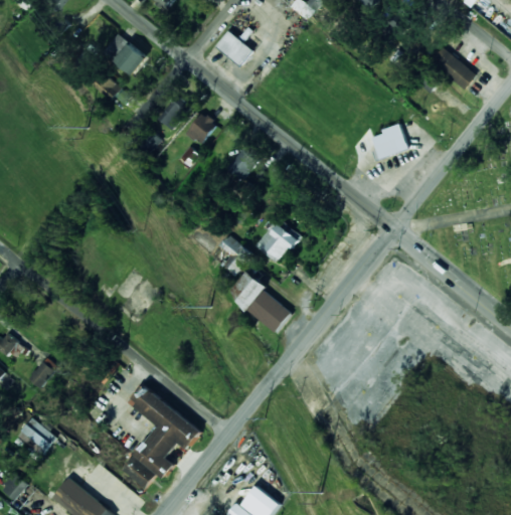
[(60,0),(41,0),(38,4),(51,13),(60,0)]
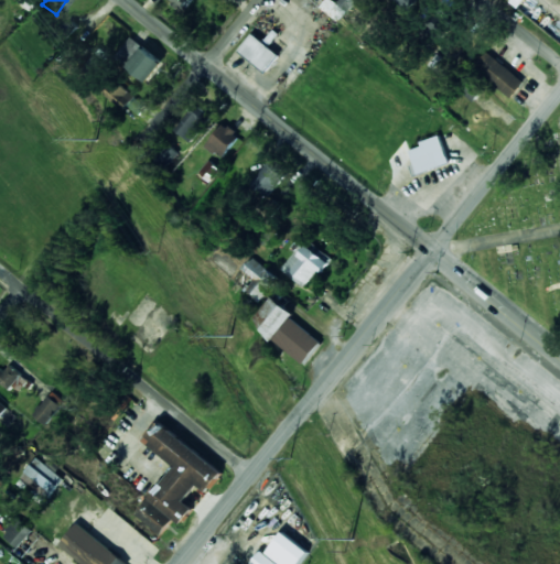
[(185,0),(167,0),(178,9),(185,0)]
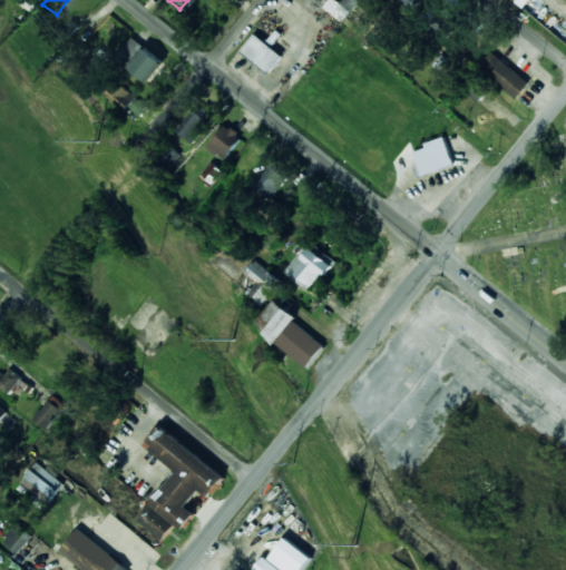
[(339,0),(337,2),(333,0),(325,0),(321,7),(339,22),(357,1),(355,0),(339,0)]
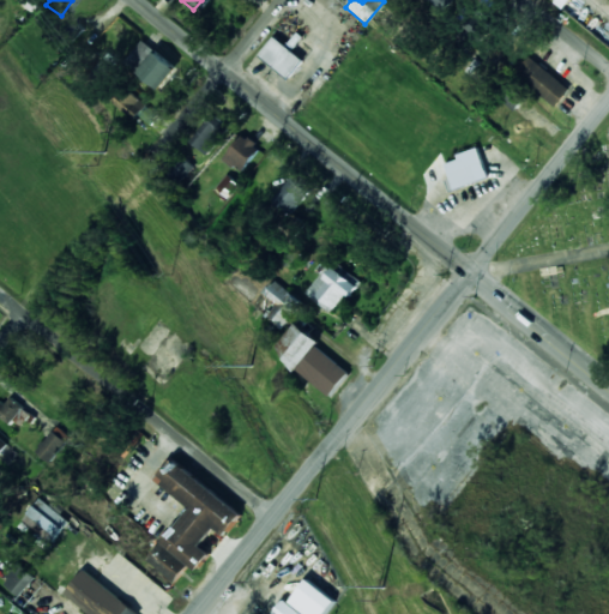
[(424,0),(444,17),(456,5),(450,0),(424,0)]
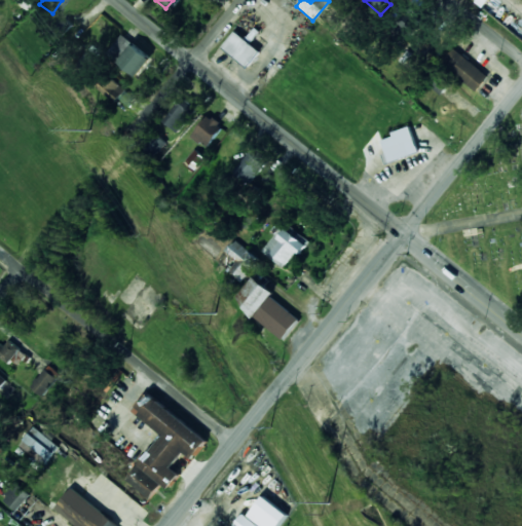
[(50,28),(62,35),(69,24),(58,16),(50,28)]
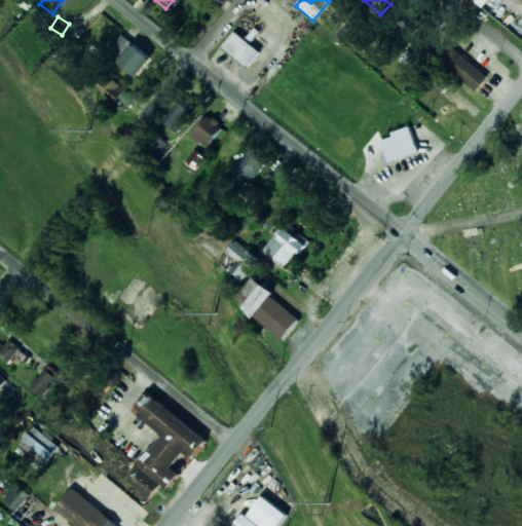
[(219,48),(244,68),(257,51),(232,31),(219,48)]
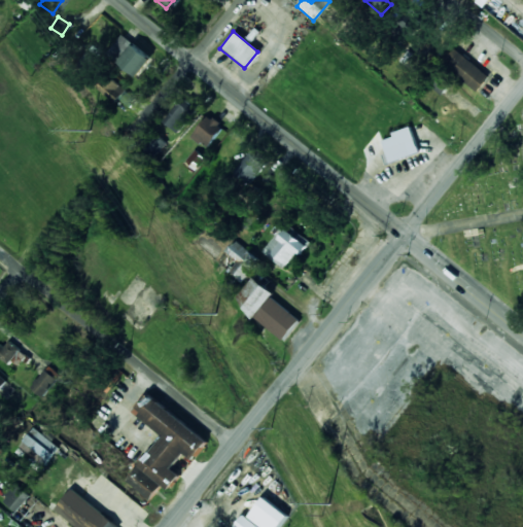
[(131,45),(119,34),(105,50),(117,61),(131,45)]
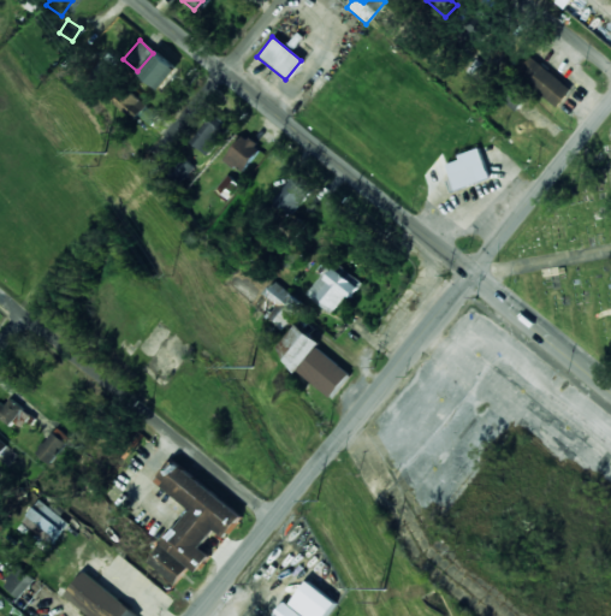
[(137,73),(156,90),(175,70),(154,53),(137,73)]
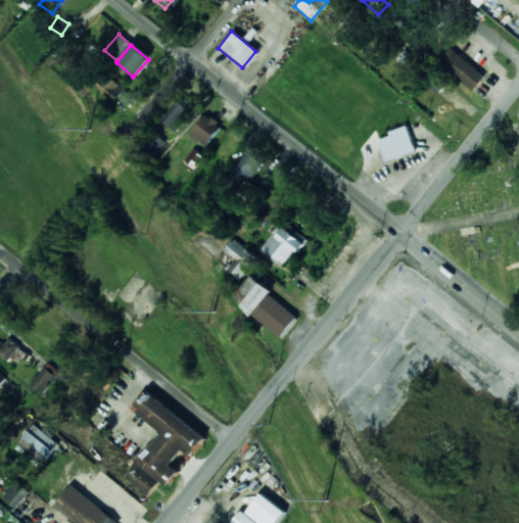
[(482,78),(450,49),(437,63),(470,92),(482,78)]
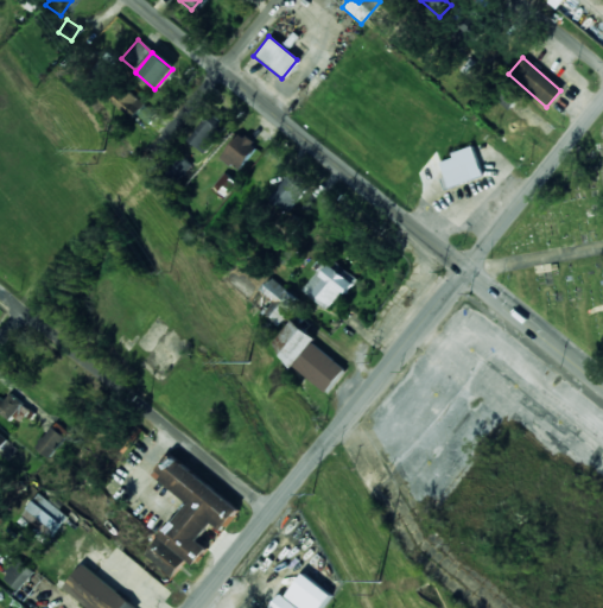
[(144,125),(153,112),(120,88),(110,100),(144,125)]
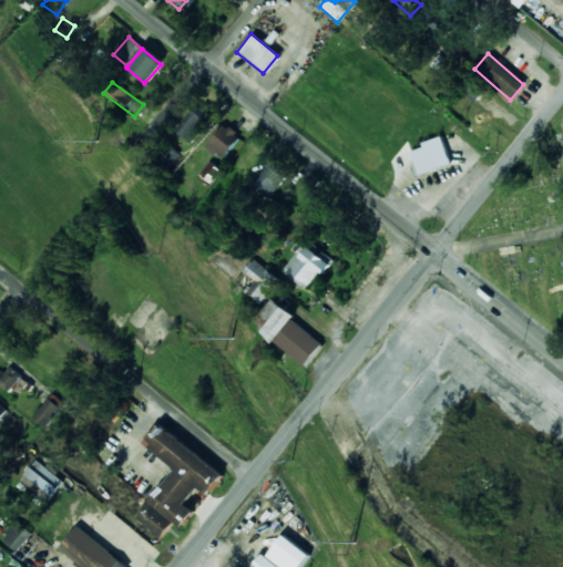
[(211,113),(195,101),(173,131),(187,143),(211,113)]
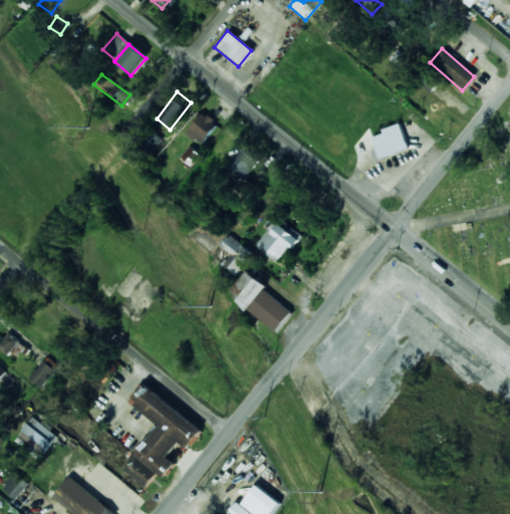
[(184,133),(198,145),(215,124),(201,112),(184,133)]
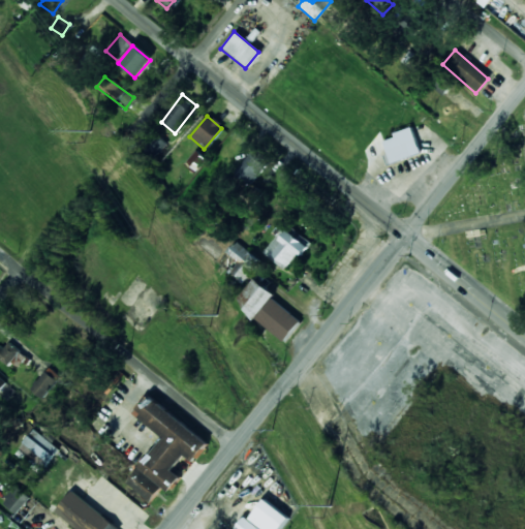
[(387,163),(418,154),(409,127),(390,133),(391,137),(380,142),(387,163)]
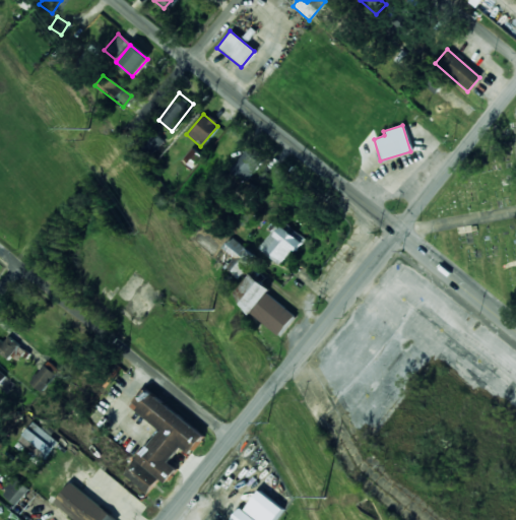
[(138,147),(153,152),(159,135),(144,130),(138,147)]
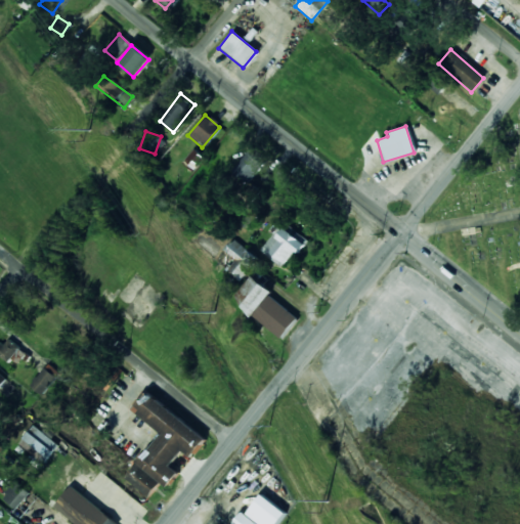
[(190,170),(202,158),(191,148),(180,161),(190,170)]
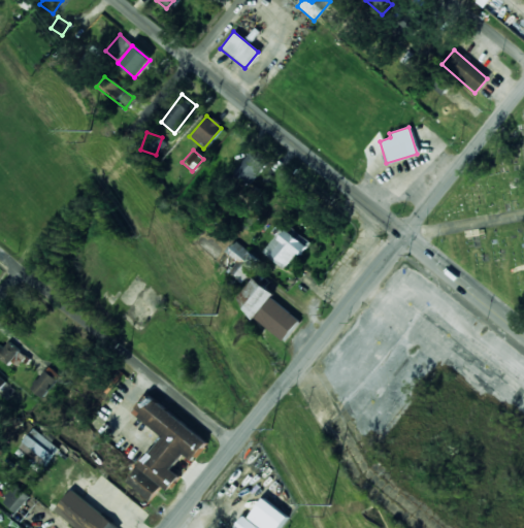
[(263,164),(247,153),(232,172),(249,185),(263,164)]
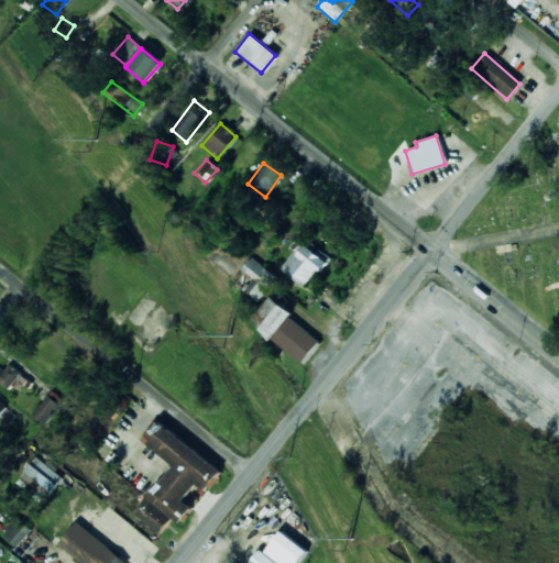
[(300,287),(313,269),(317,274),(327,261),(303,243),(303,241),(296,235),(286,249),(291,252),(277,269),(300,287)]
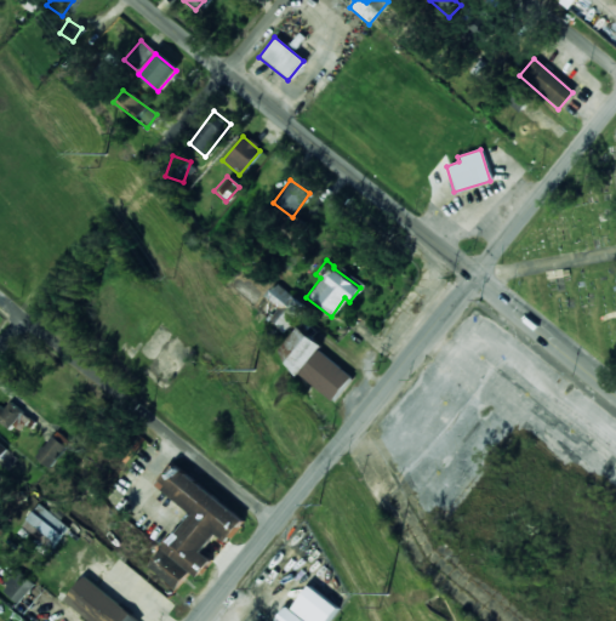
[(266,322),(283,334),(303,306),(275,285),(264,298),(275,307),(266,322)]
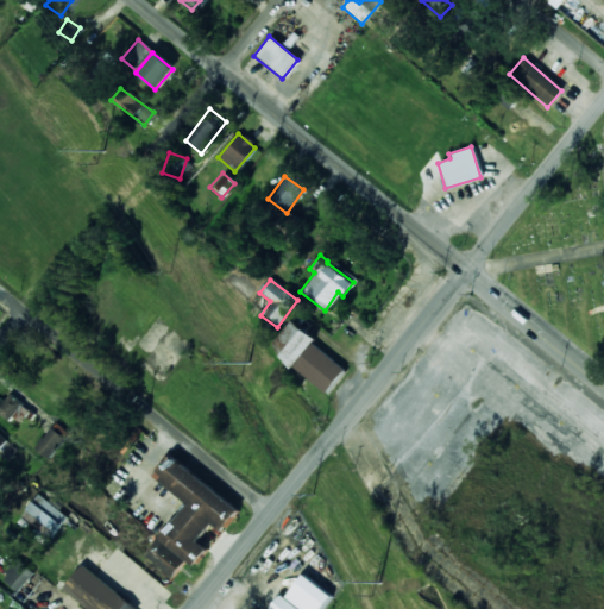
[(343,370),(310,344),(314,339),(290,320),(269,347),(325,393),(343,370)]
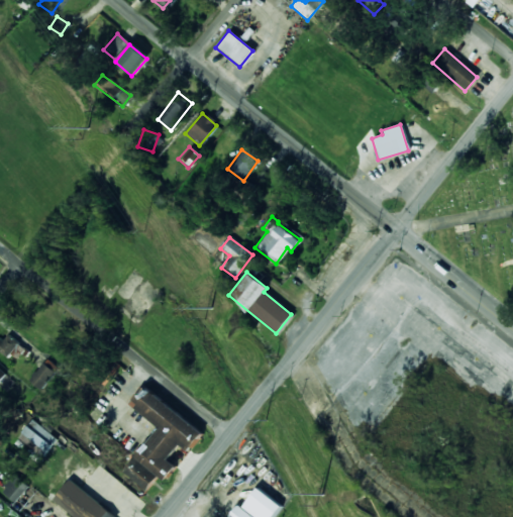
[(0,353),(5,357),(16,342),(3,332),(0,335),(0,353)]
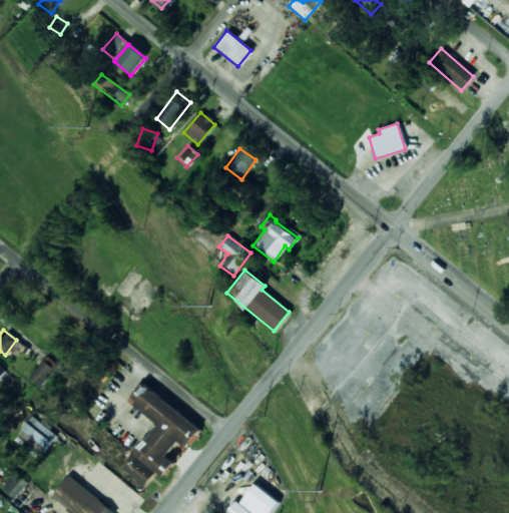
[(37,387),(55,366),(46,357),(27,377),(37,387)]
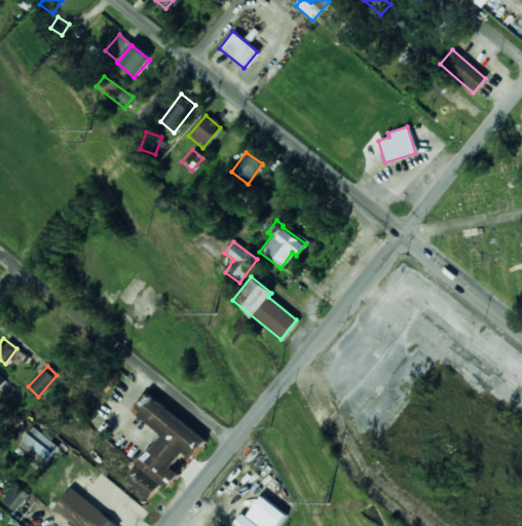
[(206,440),(145,393),(132,411),(160,434),(124,481),(147,499),(159,483),(166,489),(178,474),(170,467),(181,452),(191,459),(206,440)]
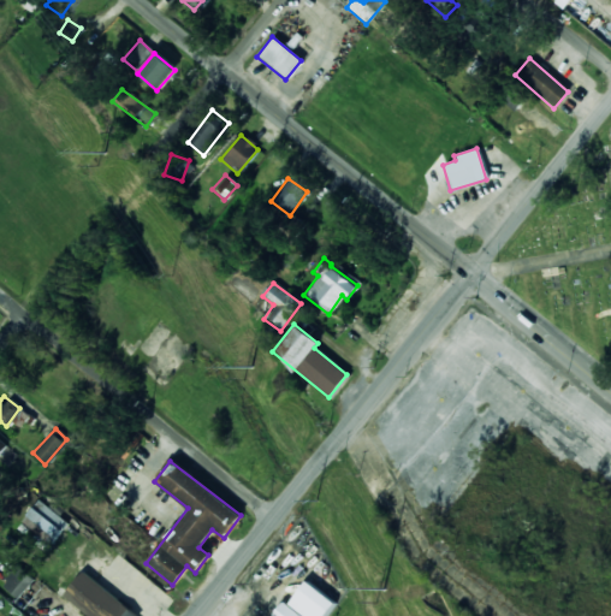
[(18,522),(48,545),(66,523),(36,501),(18,522)]
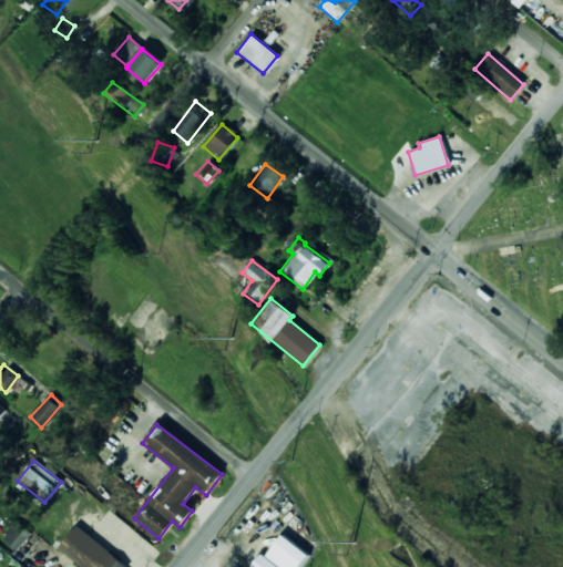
[(0,538),(14,550),(30,533),(14,519),(0,536),(0,538)]
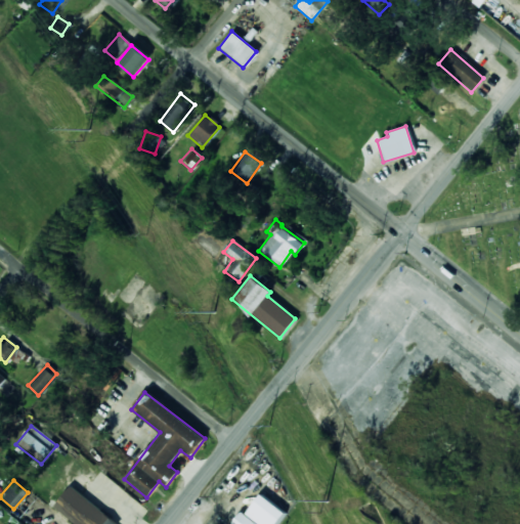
[(116,523),(69,486),(52,507),(73,523),(116,523)]
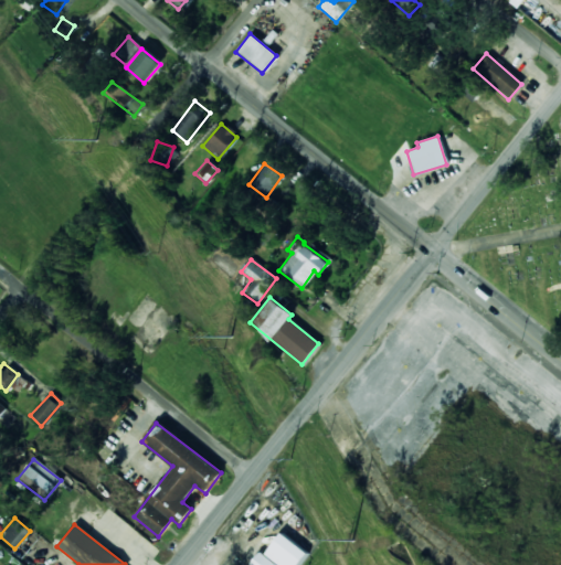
[(297,564),(306,553),(281,533),(264,553),(277,564),(297,564)]
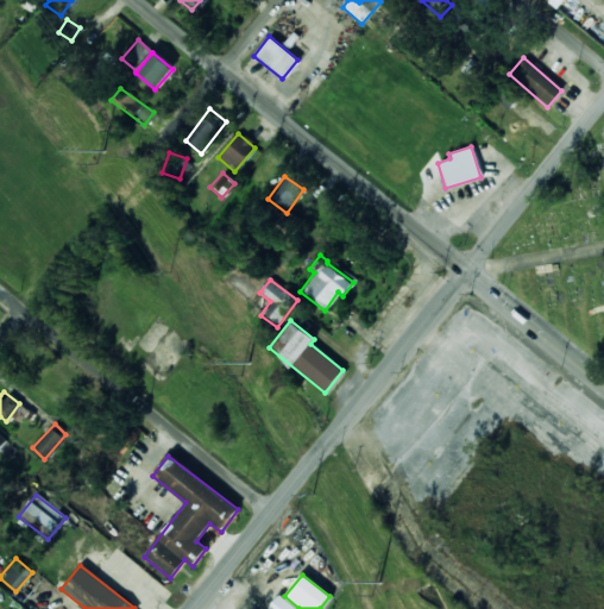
[(268,608),(296,608),(278,595),(268,608)]
